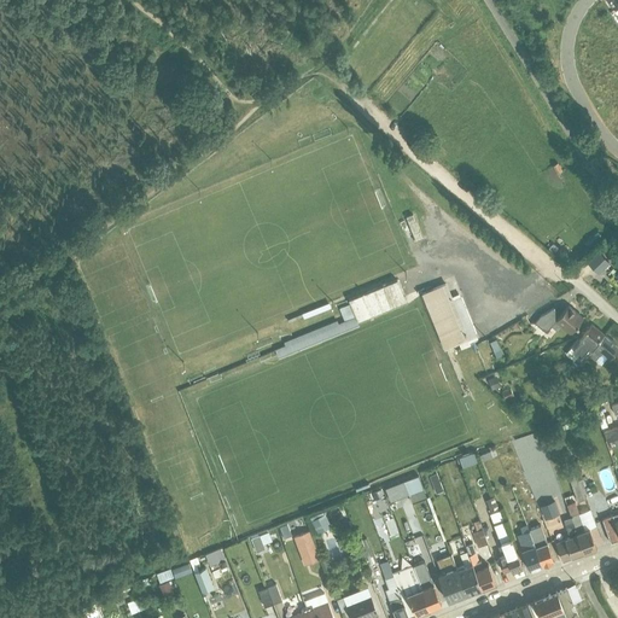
[(549,54),(543,57),(548,64),(553,60),(549,54)]
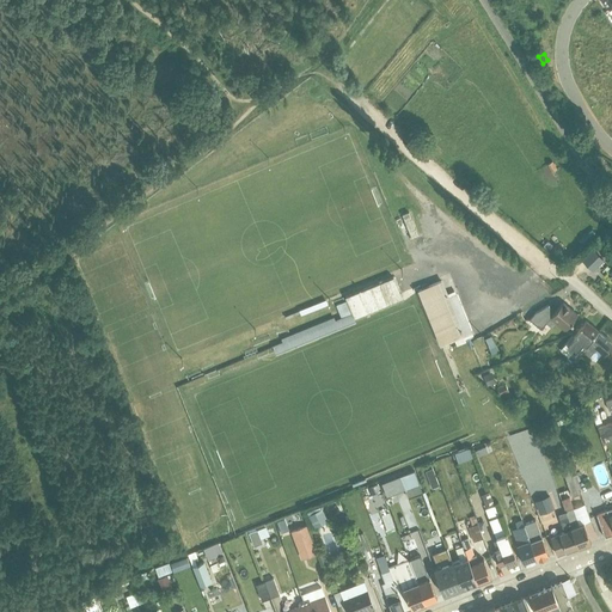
[(552,161),(546,165),(552,173),(557,170),(552,161)]
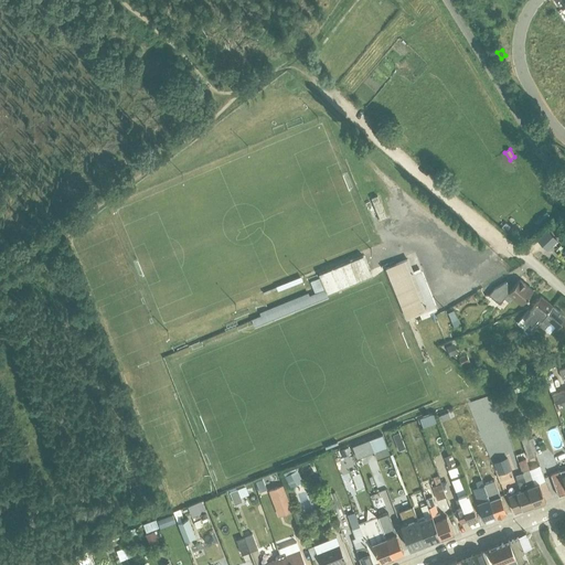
[(377,196),(372,199),(380,220),(386,216),(377,196)]
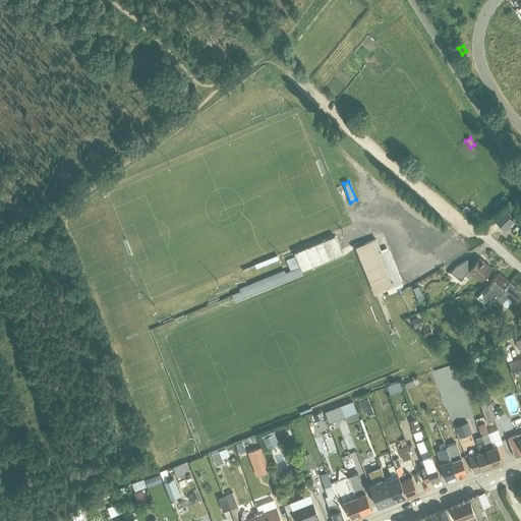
[(491,206),(503,197),(500,194),(488,201),(491,206)]
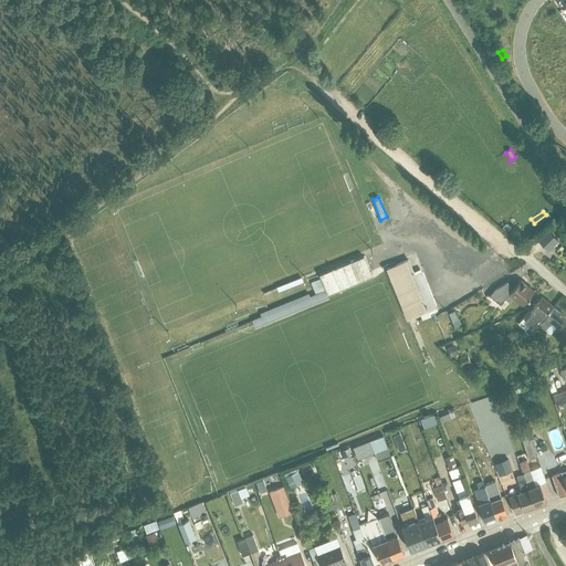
[(554,218),(551,221),(554,226),(559,234),(565,230),(565,229),(565,227),(565,226),(564,223),(563,226),(559,222),(557,223),(554,218)]
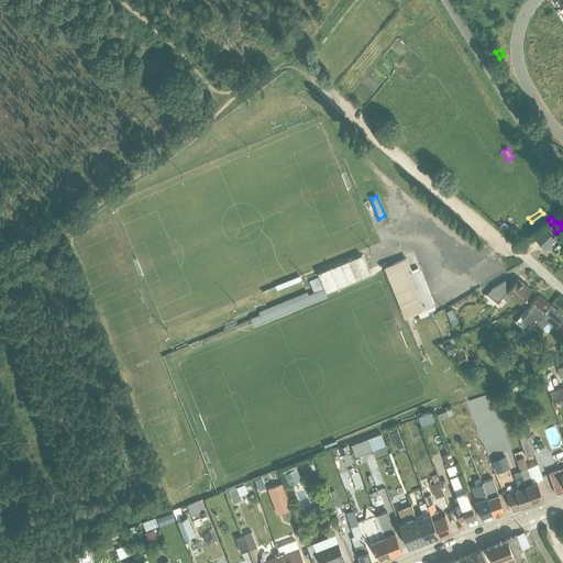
[(500,221),(497,225),(518,243),(521,238),(500,221)]
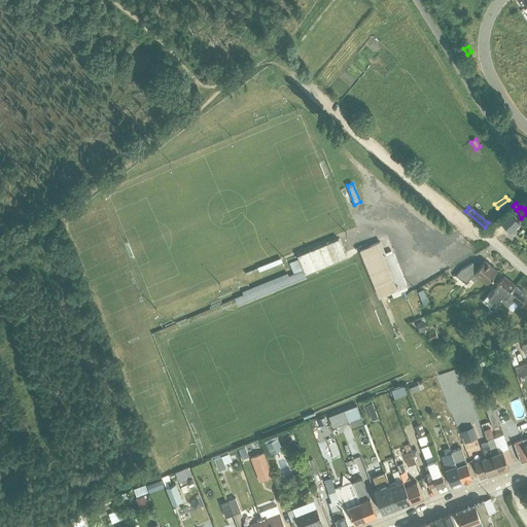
[(511,215),(502,224),(511,234),(520,224),(511,215)]
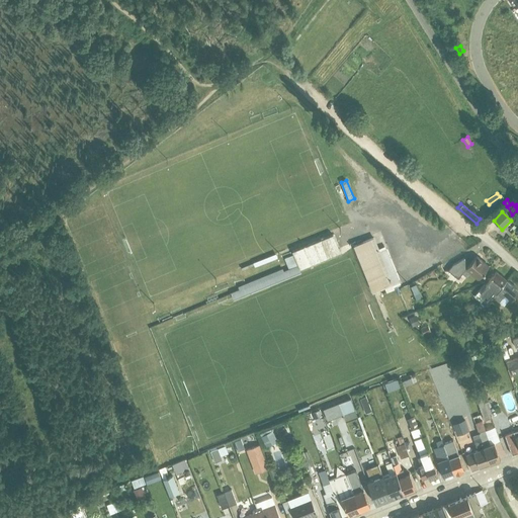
[(240,289),(231,293),(234,300),(301,273),(299,269),(341,253),(333,235),(292,251),(293,255),(284,259),(289,269),(284,271),(282,268),(238,286),(240,289)]
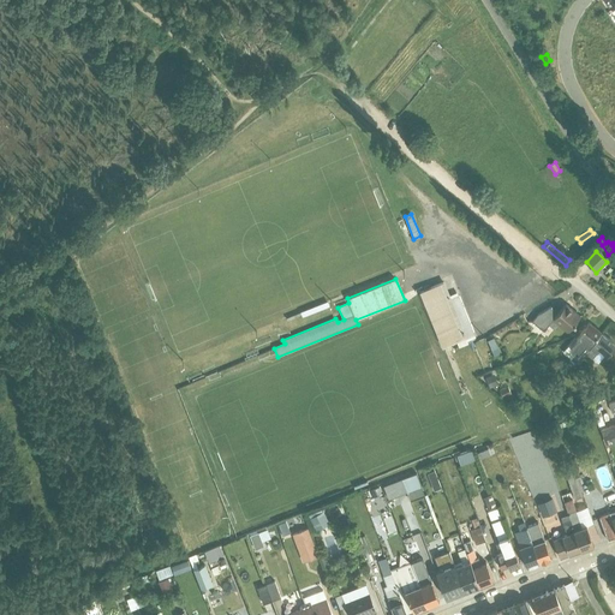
[(445,281),(419,292),(442,347),(457,341),(459,347),(469,344),(467,341),(476,338),(458,292),(449,296),(445,281)]
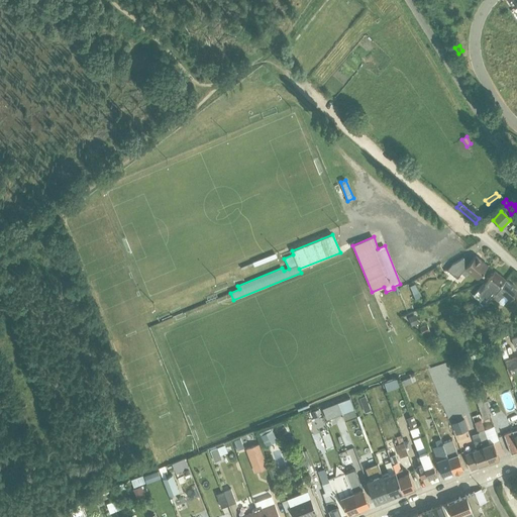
[(276,253),(240,268),(241,270),(253,265),(254,267),(278,257),(276,253)]
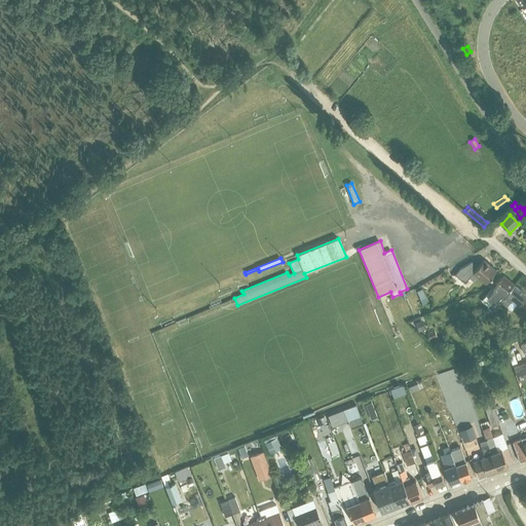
[(460,268),(455,275),(465,283),(470,277),(475,282),(478,277),(485,284),(491,277),(491,278),(493,276),(492,276),(498,270),(496,269),(495,270),(484,260),(478,267),(472,262),(460,268)]
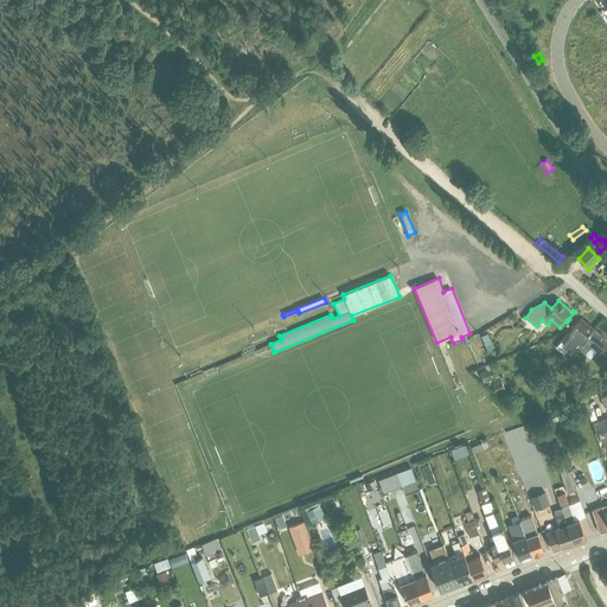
[(579,347),(593,328),(581,319),(569,334),(570,334),(564,342),(562,340),(556,347),(563,355),(579,347)]
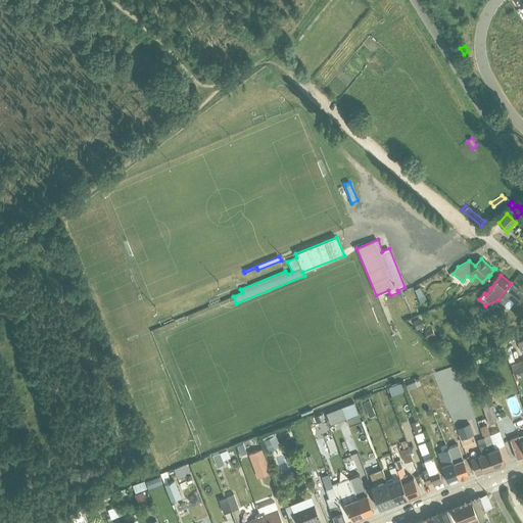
[(498,299),(485,305),(484,305),(487,311),(495,307),(494,306),(501,302),(504,304),(510,298),(514,302),(516,303),(522,295),(522,292),(511,283),(498,299)]
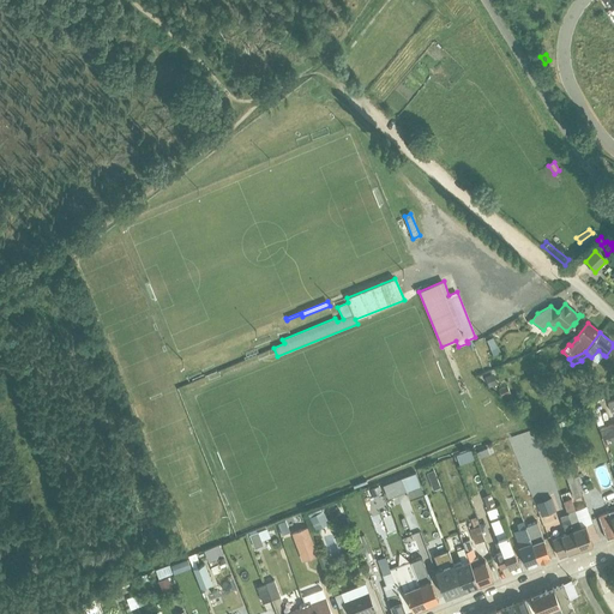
[(493,337),(487,341),(494,355),(501,353),(498,345),(493,337)]
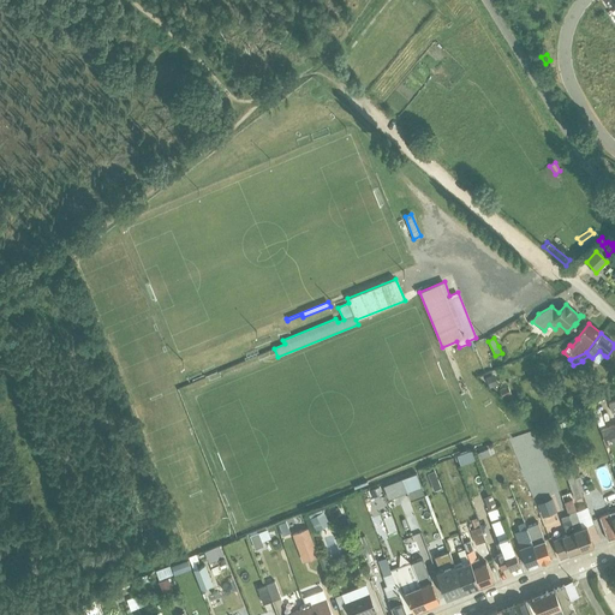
[(599,351),(592,358),(598,363),(604,356),(599,351)]
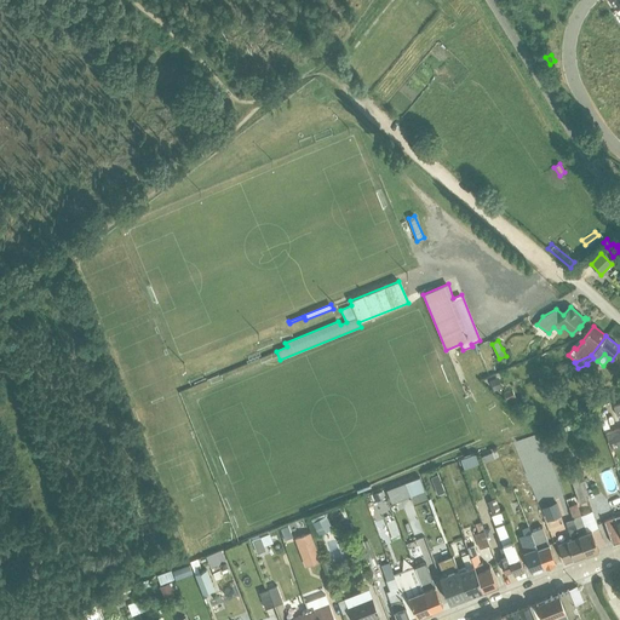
[(499,377),(489,380),(494,391),(495,391),(504,388),(499,377)]
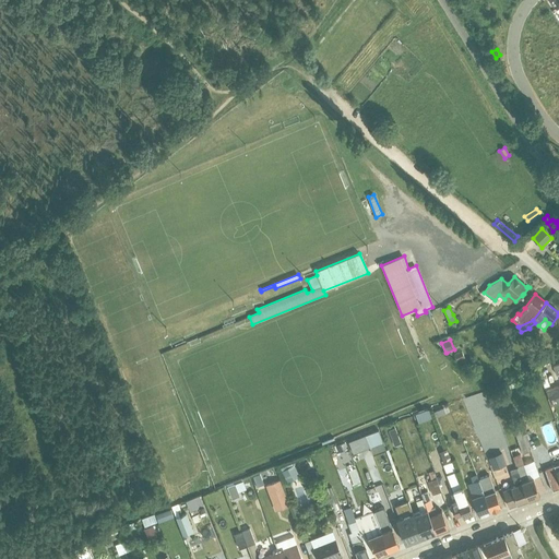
[(462,352),(454,355),(458,361),(465,358),(462,352)]
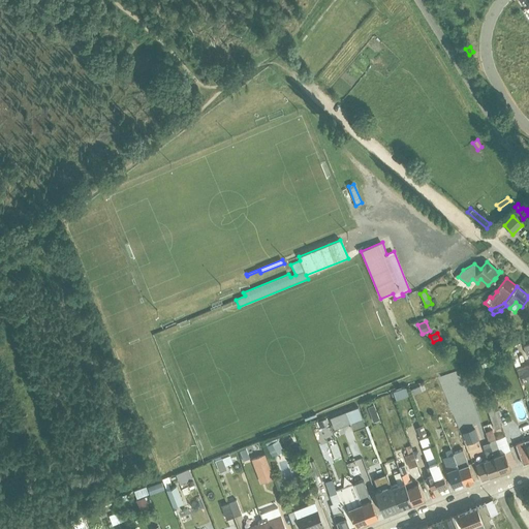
[(528,374),(528,365),(517,370),(520,378),(528,374)]
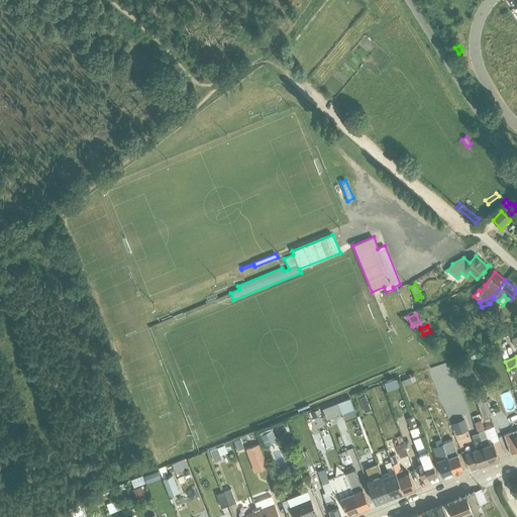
[(442,360),(424,368),(439,406),(445,404),(442,396),(449,393),(442,376),(447,374),(442,360)]
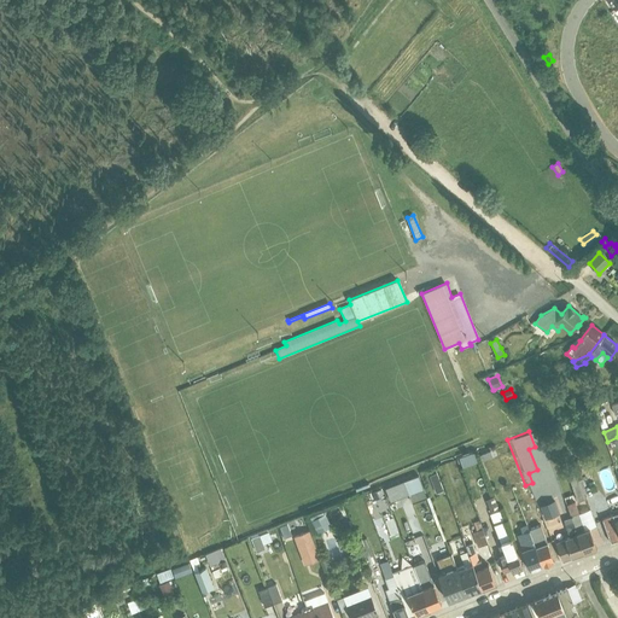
[(491,452),(484,454),(488,462),(494,459),(491,452)]
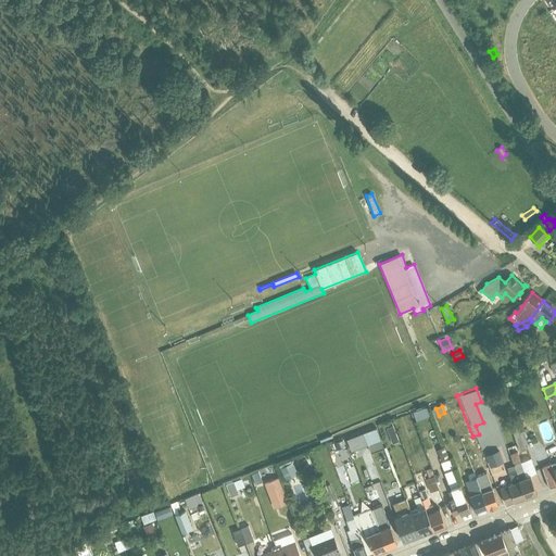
[(426,407),(413,413),(416,421),(429,416),(426,407)]
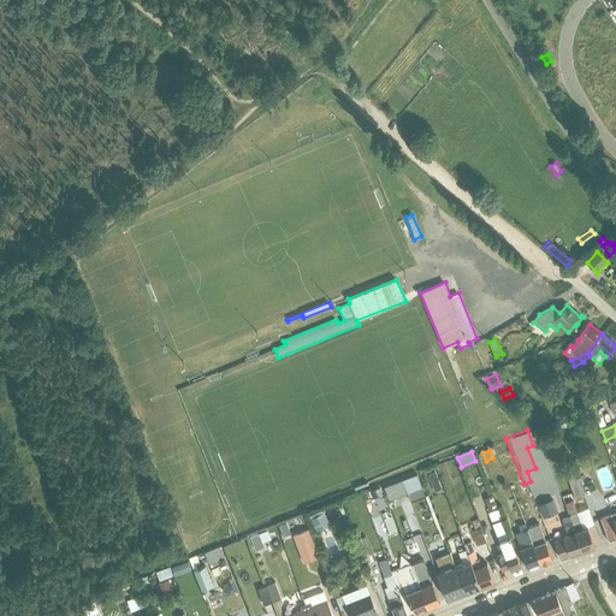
[(436,468),(427,472),(431,480),(438,478),(436,468)]
